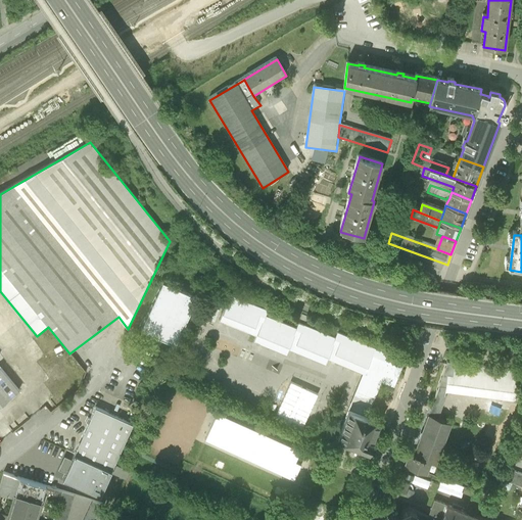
[(198,299),(163,284),(142,331),(176,347),(198,299)]
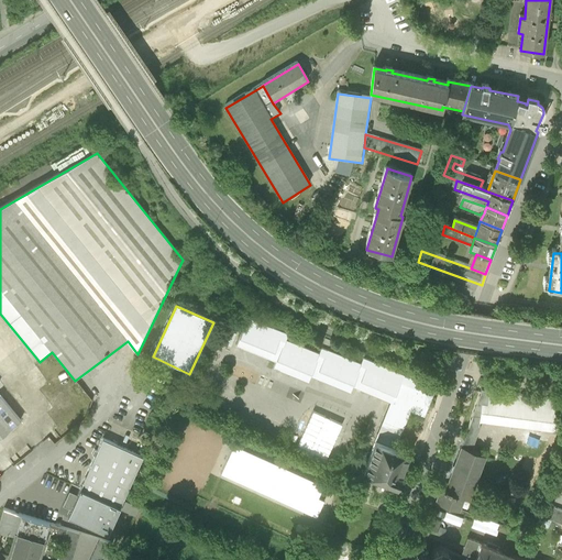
[(310,381),(312,375),(352,392),(355,386),(394,402),(377,443),(395,449),(403,431),(410,412),(425,418),(436,391),(364,362),(362,368),(329,353),(332,344),(326,342),(320,357),(287,343),(288,337),(249,320),(239,344),(278,361),(276,366),(310,381)]
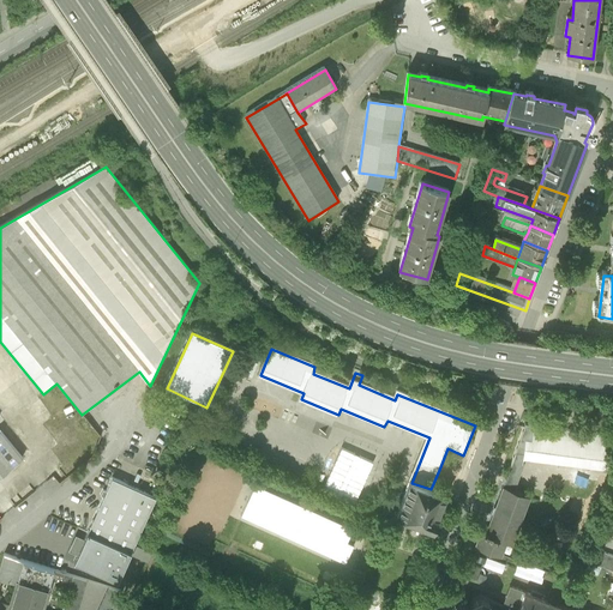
[(527,428),(504,490),(515,494),(524,469),(524,463),(608,473),(611,454),(606,453),(607,439),(527,428)]
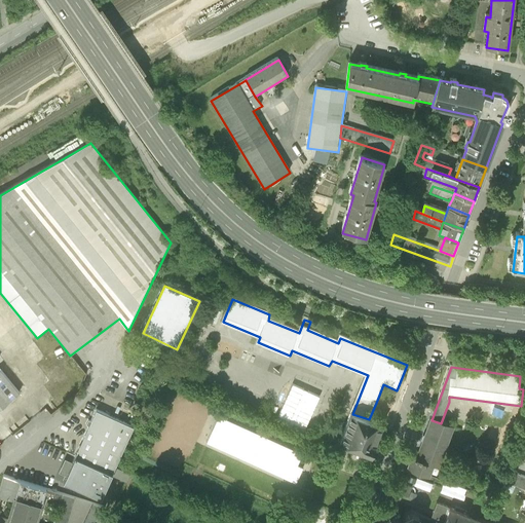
[(0,411),(20,396),(1,372),(0,372),(0,411)]
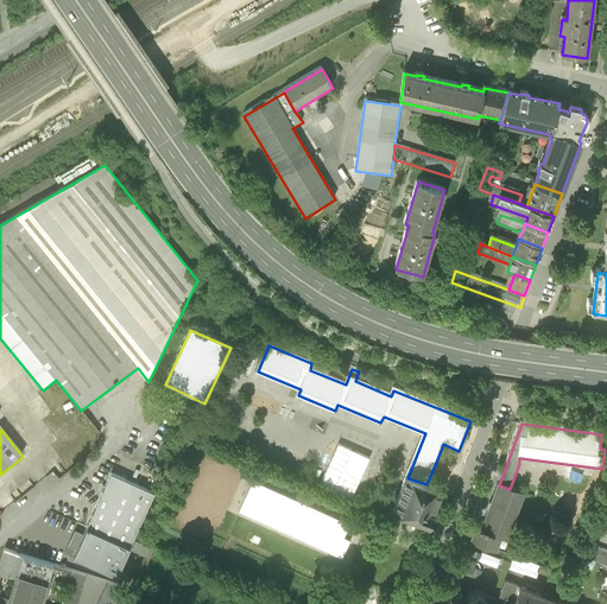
[(103,496),(88,531),(131,550),(155,496),(112,476),(106,490),(103,489),(100,495),(103,496)]
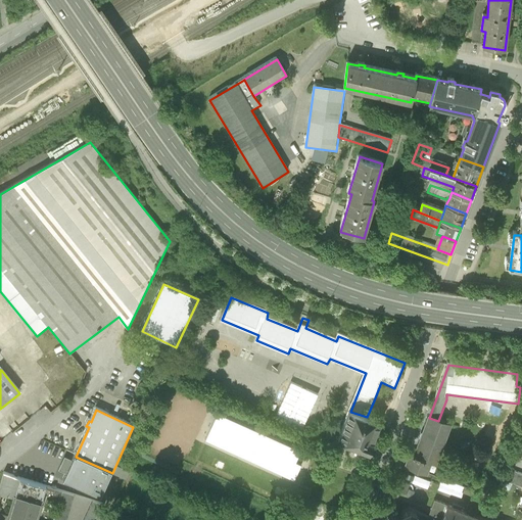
[(373,441),(380,422),(367,417),(350,412),(349,411),(339,440),(370,452),(375,454),(378,443),(373,441)]
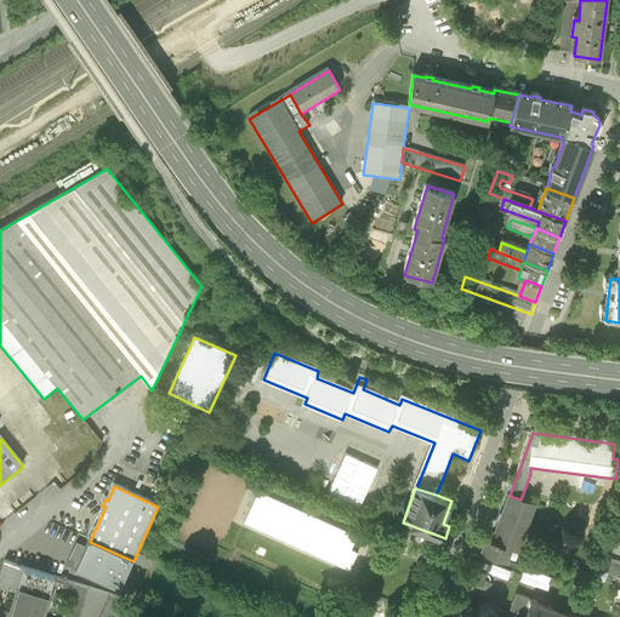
[(251,509),(245,525),(350,571),(358,554),(354,552),(352,550),(358,537),(259,493),(251,509)]
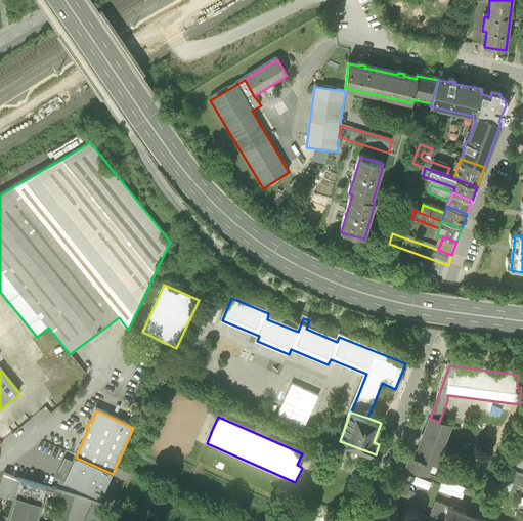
[(430,419),(415,459),(432,466),(438,468),(452,427),(439,422),(430,419)]
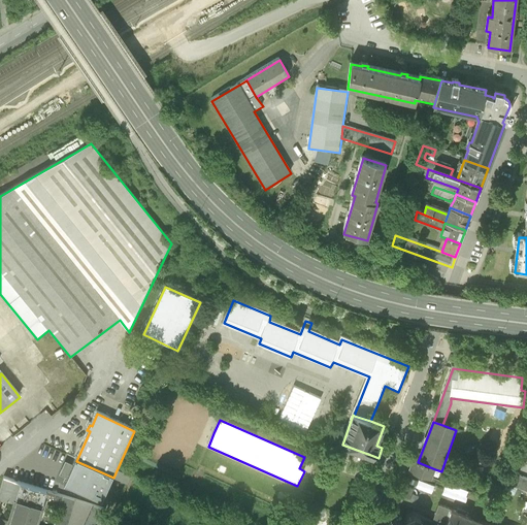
[(526,436),(525,436),(517,459),(526,463),(526,436)]
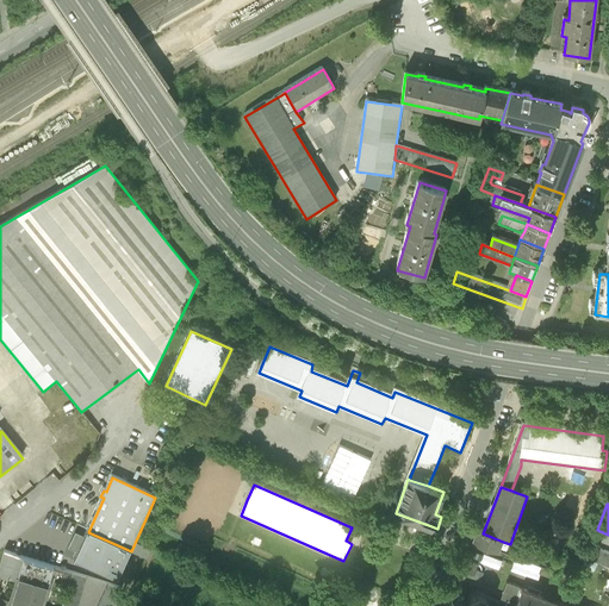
[(498,555),(503,542),(483,533),(477,531),(472,545),(498,555)]
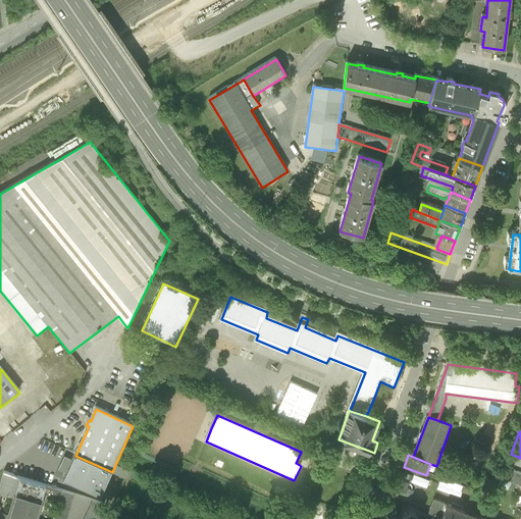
[(112,472),(75,456),(63,480),(101,498),(112,472)]
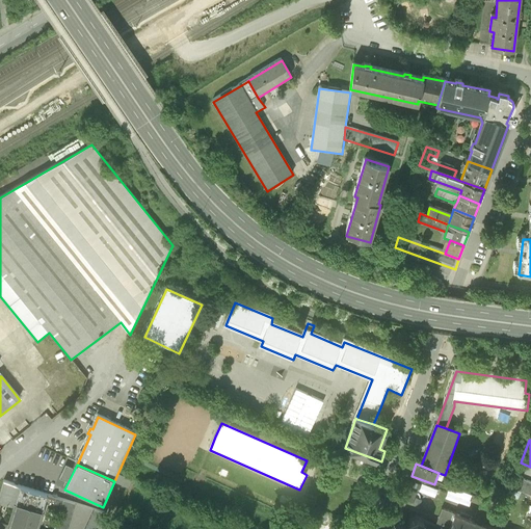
[(530,484),(514,478),(510,491),(530,498),(530,484)]
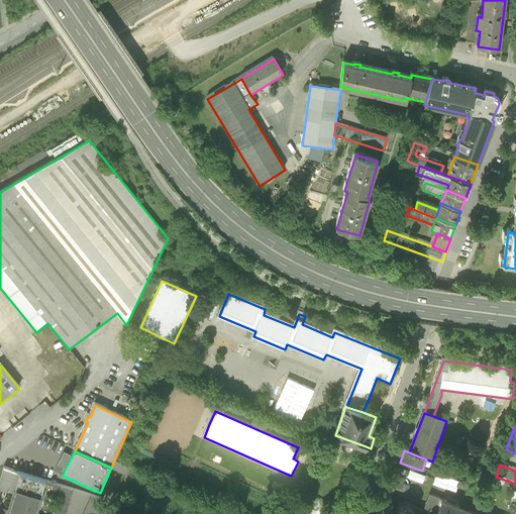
[(5,469),(0,484),(0,500),(5,502),(9,492),(15,493),(20,475),(5,469)]
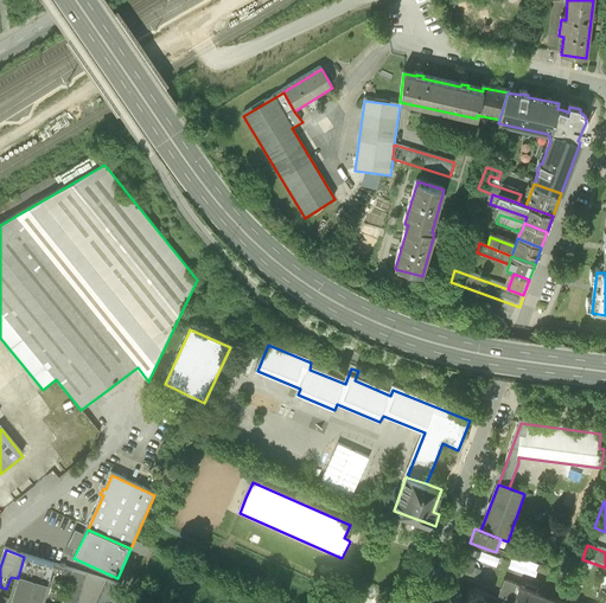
[(43,602),(55,566),(24,557),(18,578),(10,602),(43,602)]
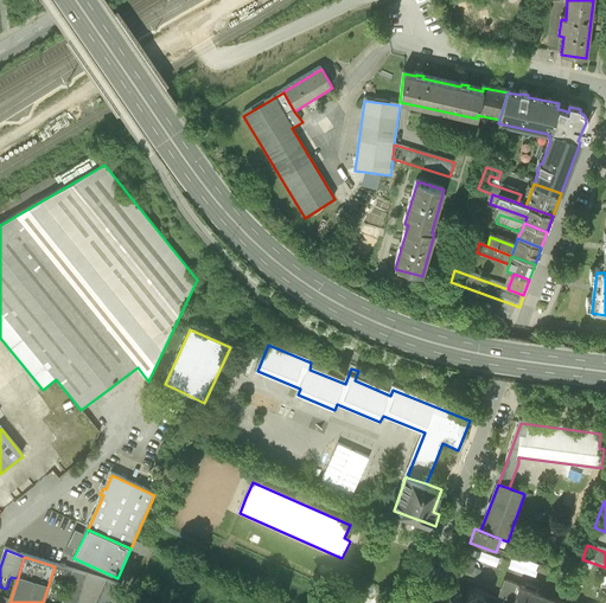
[(476,565),(465,560),(460,572),(472,577),(476,565)]
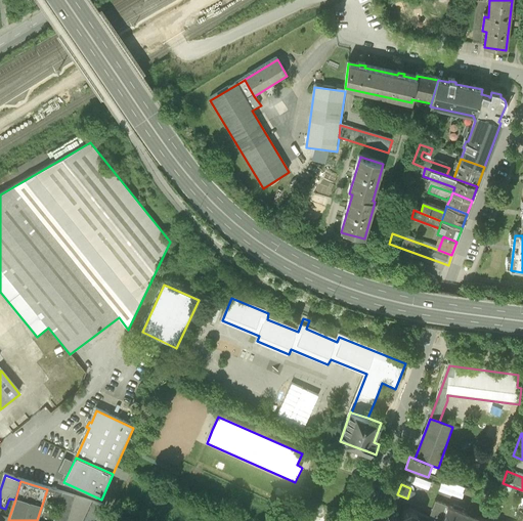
[(54,500),(61,502),(63,494),(56,492),(54,500)]
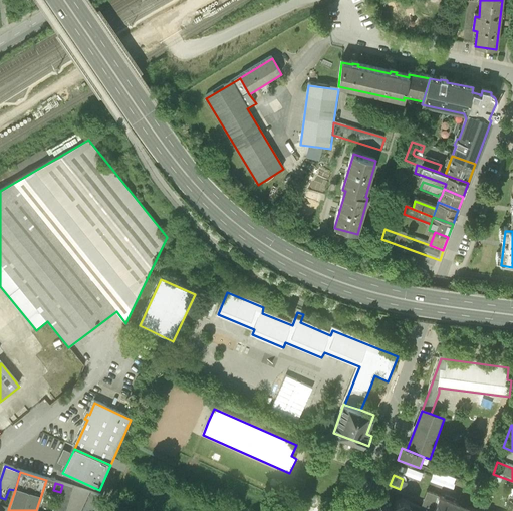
[(66,510),(73,488),(62,485),(60,492),(54,510),(66,510)]
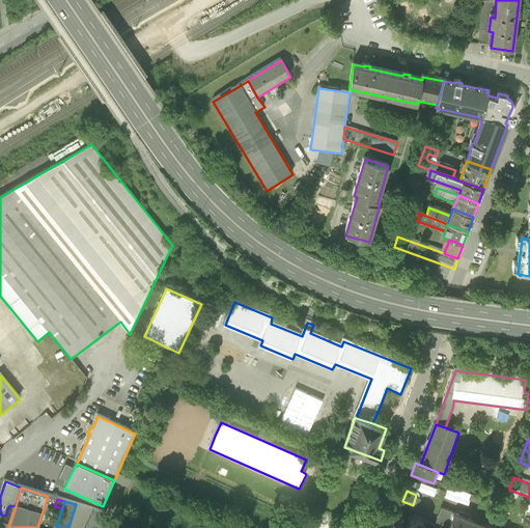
[(441,525),(449,527),(454,515),(442,509),(436,526),(441,527),(441,525)]
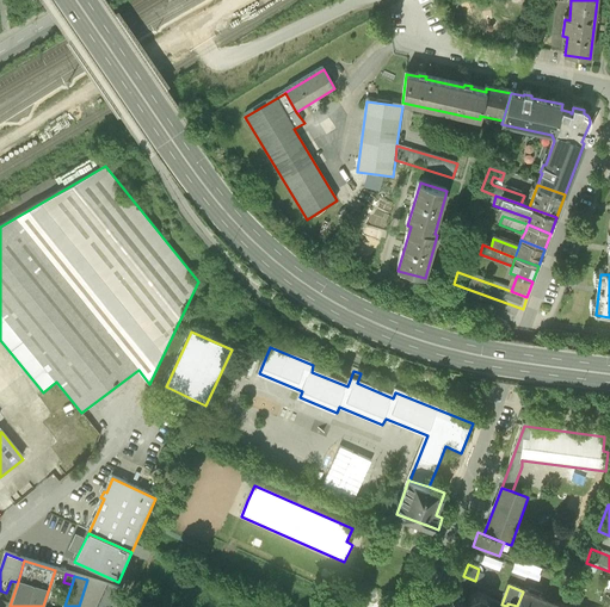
[(109,587),(99,606),(116,606),(123,592),(109,587)]
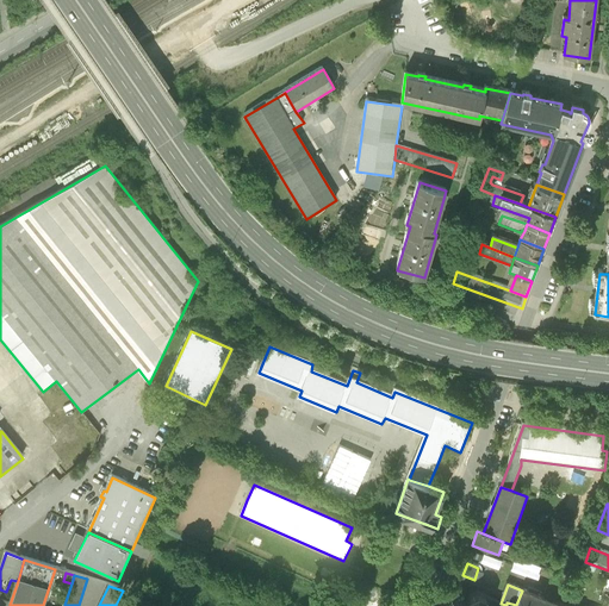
[(528,592),(522,591),(516,605),(540,605),(544,598),(538,595),(539,593),(529,589),(528,592)]
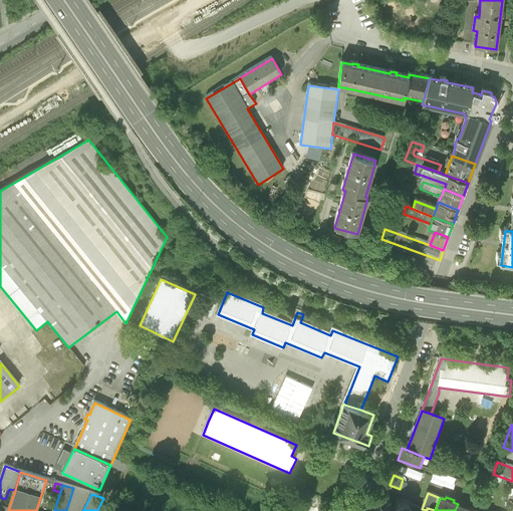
[(387,507),(385,506),(383,509),(380,508),(380,510),(427,510),(422,509),(403,502),(397,505),(395,510),(389,510),(387,509),(386,508),(387,507)]
